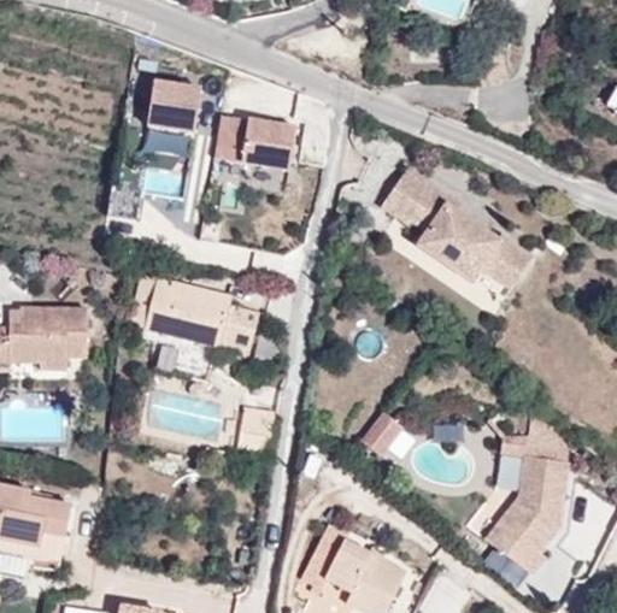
[(200,88),(154,80),(146,124),(193,131),(200,88)]
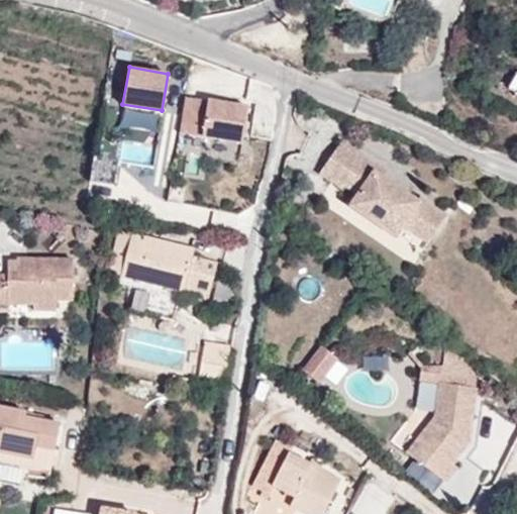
[(241,139),(247,106),(185,96),(179,132),(239,142),(241,139)]
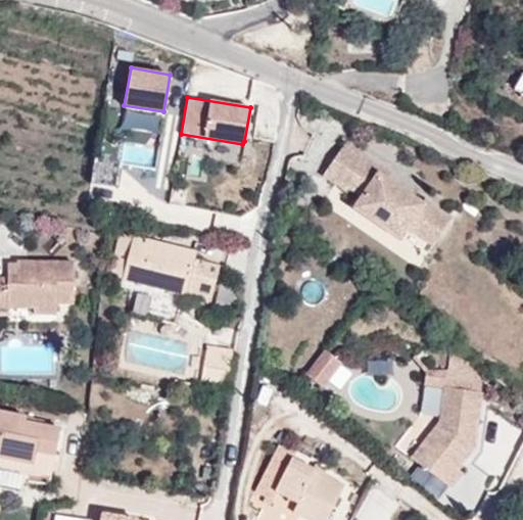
[(425,199),(422,203),(386,179),(390,173),(344,141),(323,173),(360,198),(354,206),(399,237),(408,226),(433,243),(452,218),(425,199)]
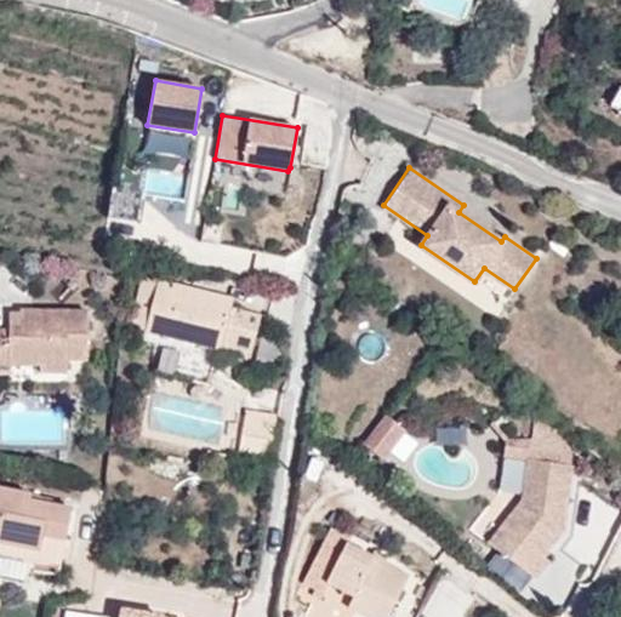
[(221,343),(251,350),(260,313),(231,307),(233,296),(141,274),(129,324),(221,347),(221,343)]
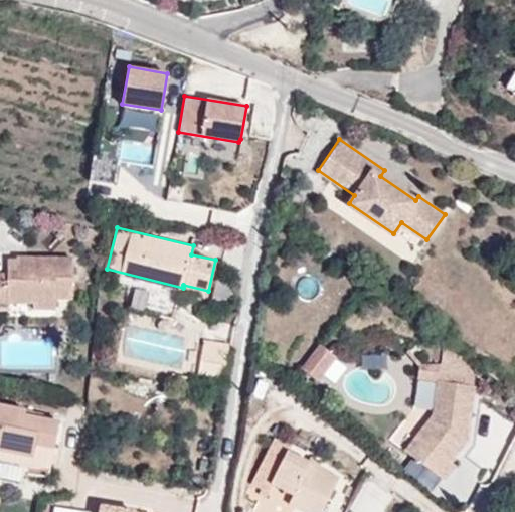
[(55,296),(71,296),(72,258),(16,257),(16,260),(7,260),(7,274),(0,274),(0,299),(33,300),(33,306),(55,306),(55,296)]
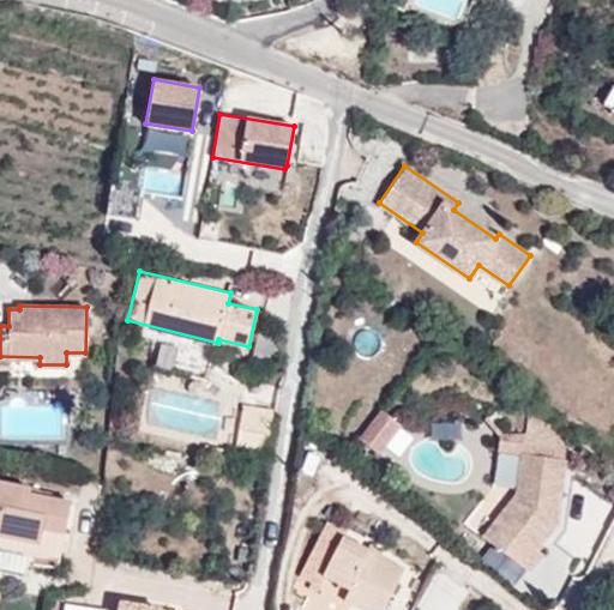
[(274,406),(242,402),(236,447),(268,451),(274,406)]
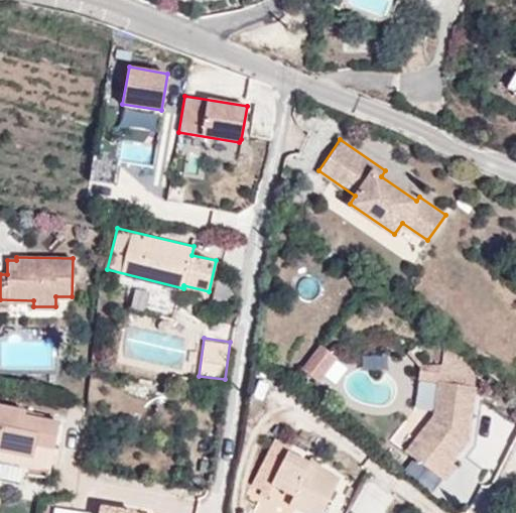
[(319,343),(301,367),(317,380),(336,356),(319,343)]
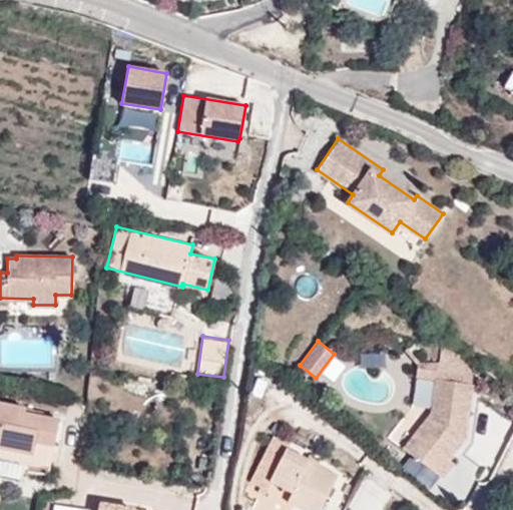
[(441,360),(440,361),(438,378),(464,382),(466,364),(453,360),(441,360)]
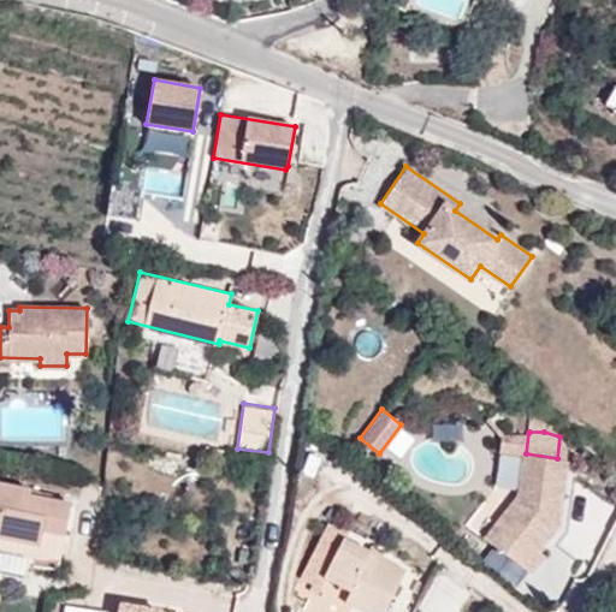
[(517,494),(485,536),(531,571),(544,554),(539,551),(560,524),(568,459),(557,458),(526,453),(528,433),(502,433),(499,451),(523,453),(517,494)]
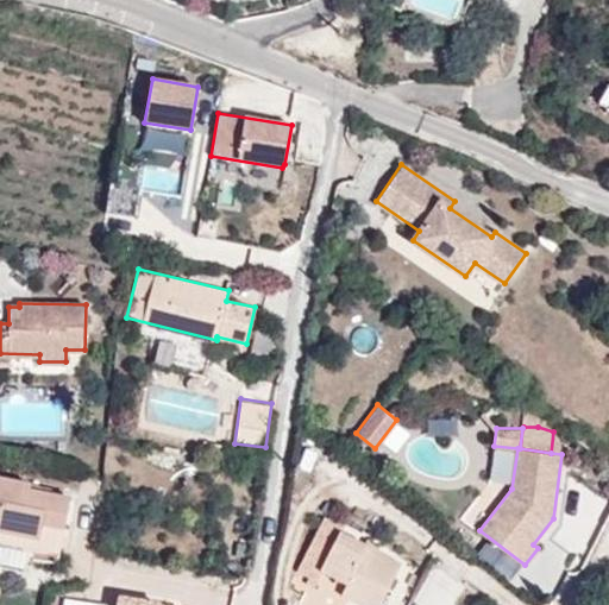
[(0,540),(29,547),(60,553),(70,497),(29,489),(30,483),(0,477),(0,540)]
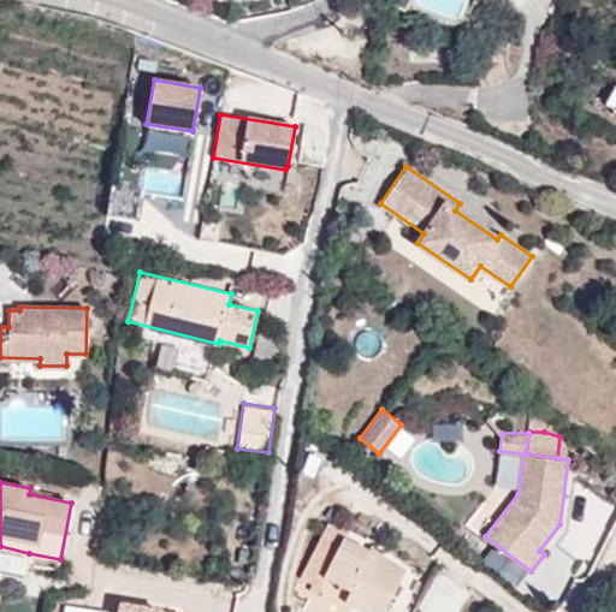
[(369,611),(383,611),(406,569),(380,557),(384,551),(371,545),(367,550),(344,538),(347,532),(327,522),(301,576),(312,582),(309,588),(315,592),(318,586),(324,576),(356,593),(351,602),(369,611)]
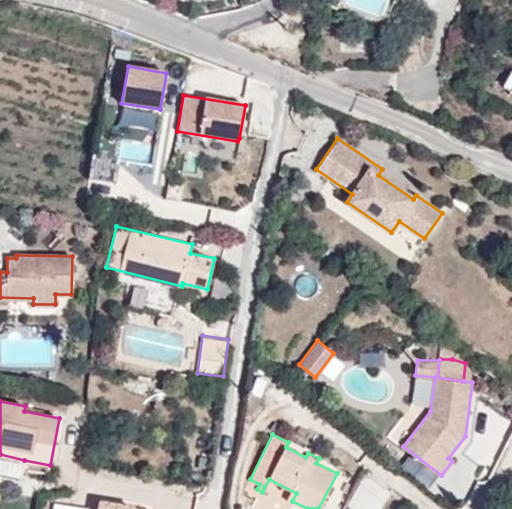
[(0,472),(21,477),(24,460),(0,454),(0,472)]
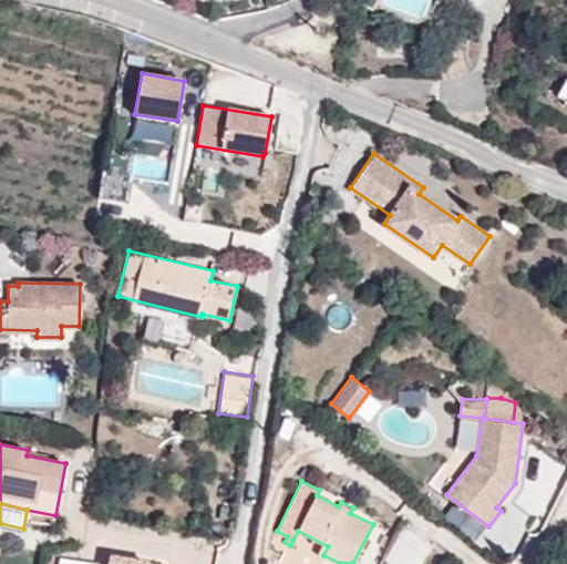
[(292,540),(323,555),(328,546),(298,531),(292,540)]
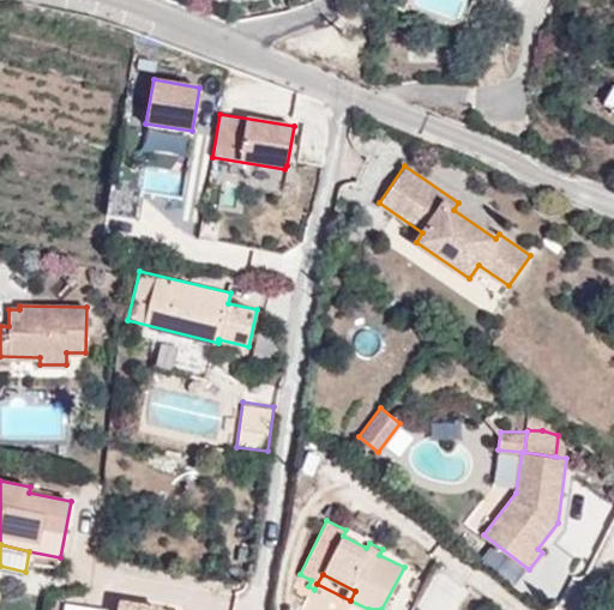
[(121,587),(116,609),(188,609),(191,598),(121,587)]
